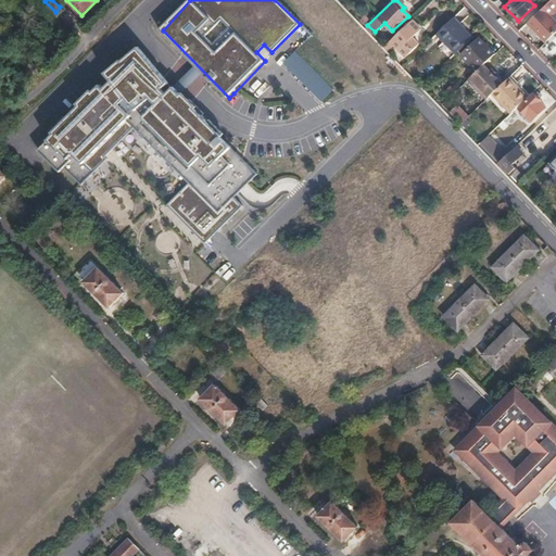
[(555,21),(551,15),(548,14),(555,5),(555,0),(550,0),(545,5),(528,22),(527,22),(545,41),(548,38),(555,30),(555,21)]
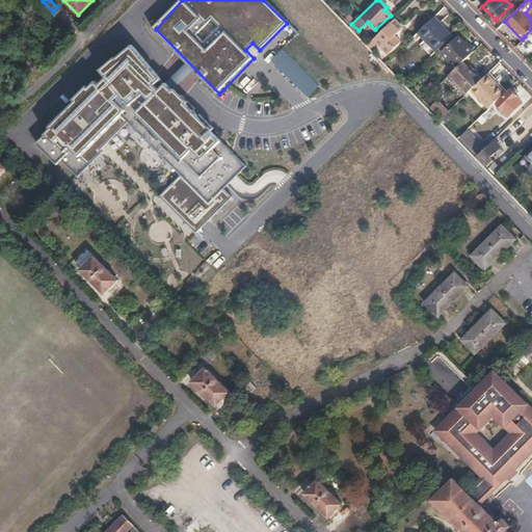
[(53,11),(43,1),(42,3),(51,14),(53,11)]
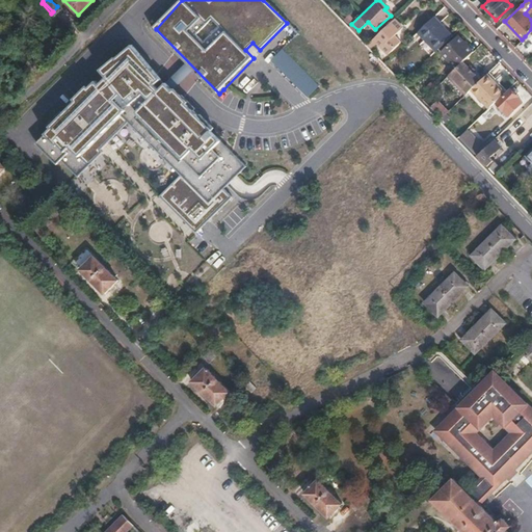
[(452,36),(435,18),(434,17),(421,29),(419,32),(436,51),(452,36)]
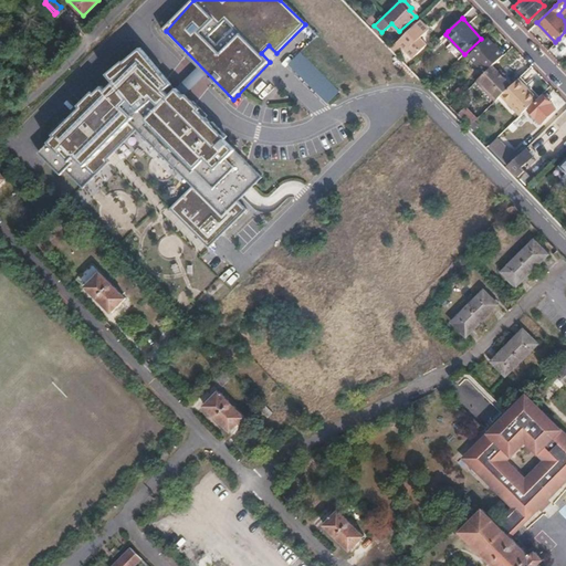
[(421,40),(430,31),(420,20),(398,41),(415,58),(427,45),(421,40)]
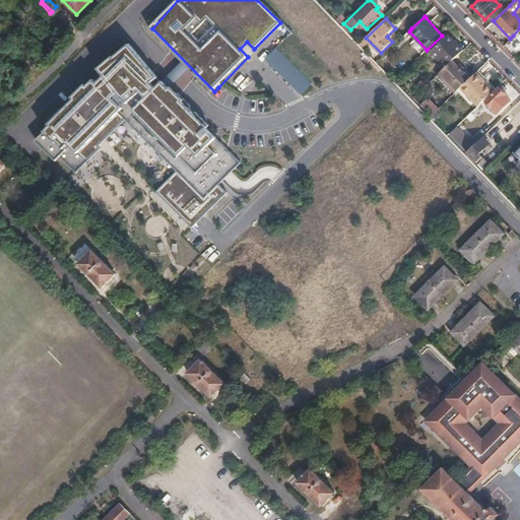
[(366,39),(355,27),(351,31),(360,40),(362,42),(366,39)]
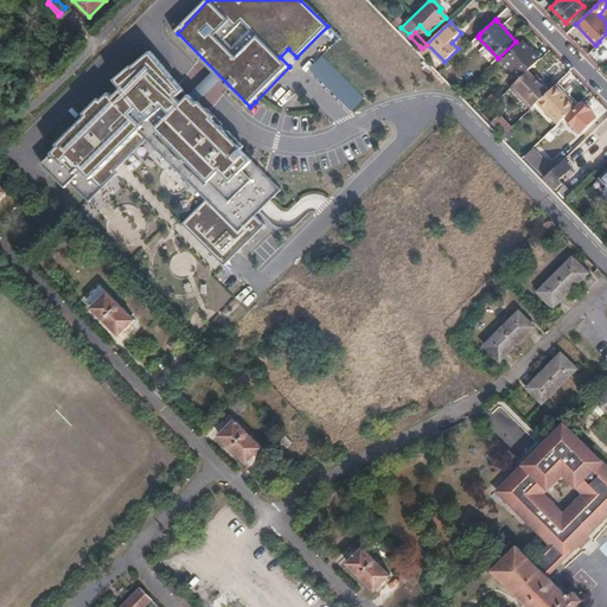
[(530,69),(541,58),(524,42),(503,61),(521,77),(530,69)]
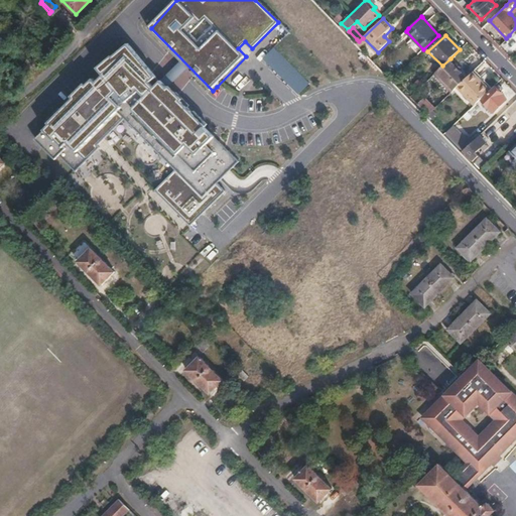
[(506,52),(515,42),(509,35),(506,38),(499,45),(506,52)]
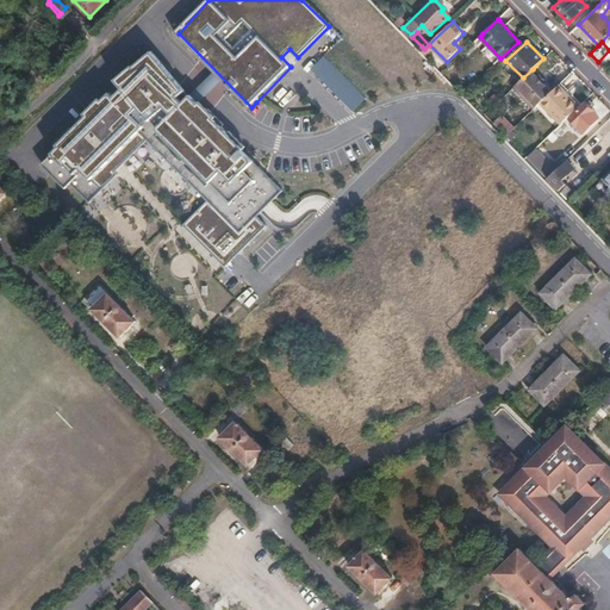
[(91,122),(43,167),(67,192),(73,186),(91,204),(118,176),(116,174),(148,143),(209,203),(185,226),(228,266),(268,228),(259,218),(267,209),(284,192),(246,156),(248,153),(217,124),(219,122),(204,106),(201,109),(192,98),(186,106),(181,101),(188,95),(153,53),(119,86),(126,94),(117,101),(113,99),(105,107),(103,105),(88,118),(91,122)]
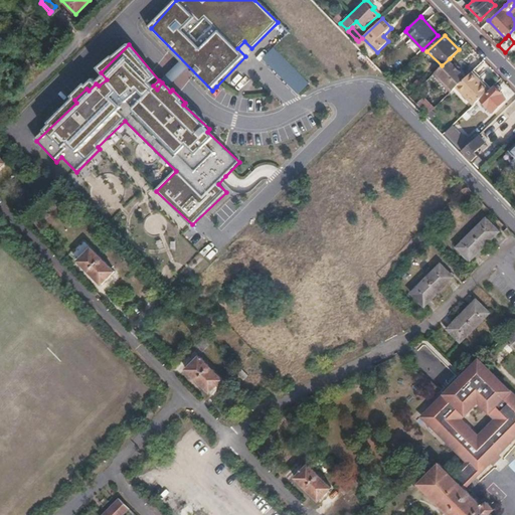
[(299,96),(311,83),(274,47),(262,59),(299,96)]
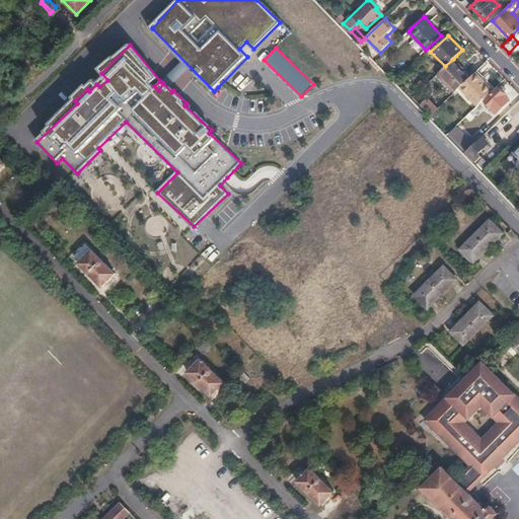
[(470,77),(453,59),(445,66),(436,75),(436,76),(439,74),(455,91),(459,86),(470,77)]
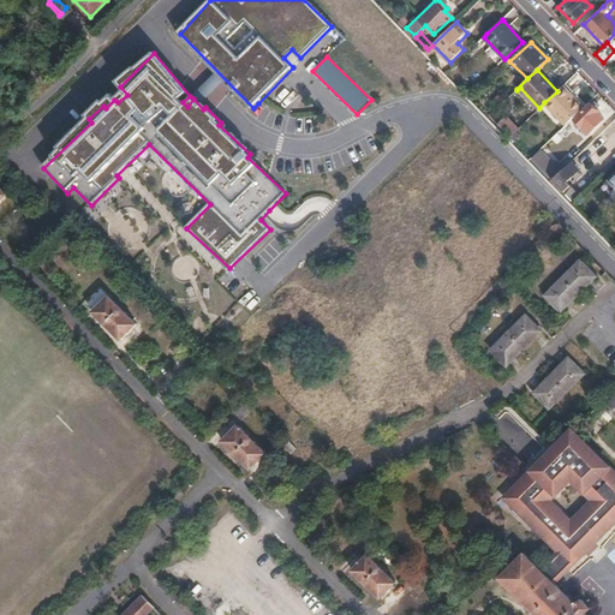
[(583,107),(562,85),(557,91),(544,102),(566,124),(583,107)]
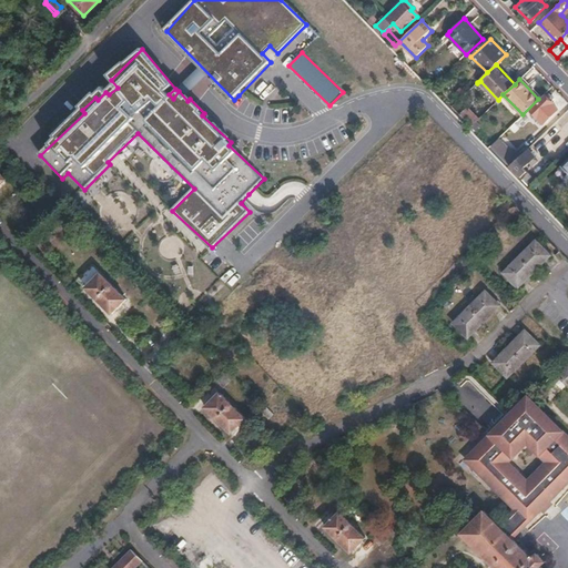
[(454,99),(456,97),(449,89),(444,94),(450,101),(449,102),(453,105),(456,102),(454,99)]
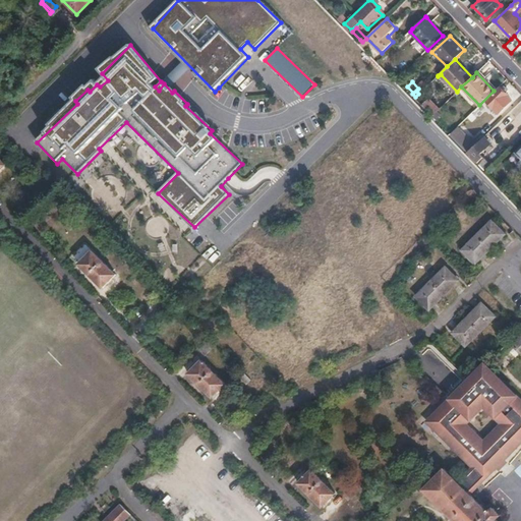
[(501,88),(500,88),(486,100),(499,113),(512,100),(507,95),(508,95),(505,91),(507,90),(503,85),(501,88)]
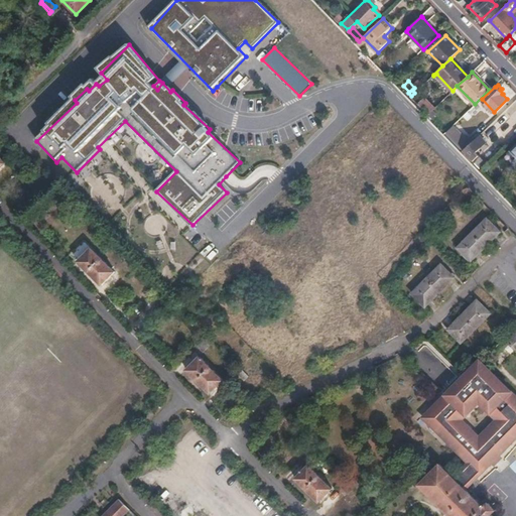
[(418,104),(428,115),(435,108),(425,98),(418,104)]
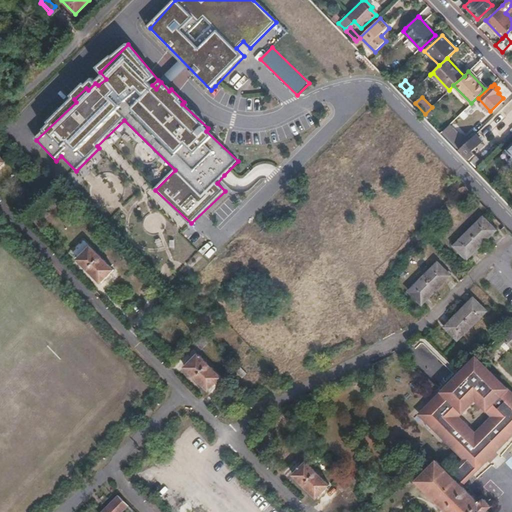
[(491,128),(494,138),(510,133),(506,123),(491,128)]
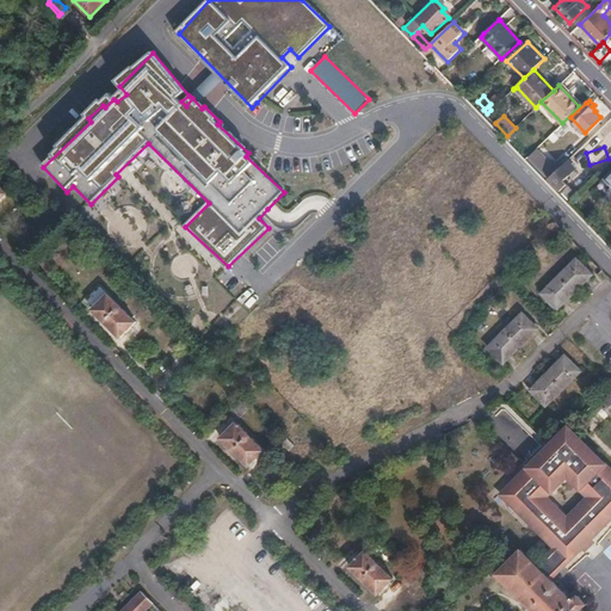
[(571,180),(566,177),(576,167),(568,159),(557,168),(549,179),(569,201),(576,191),(568,183),(571,180)]
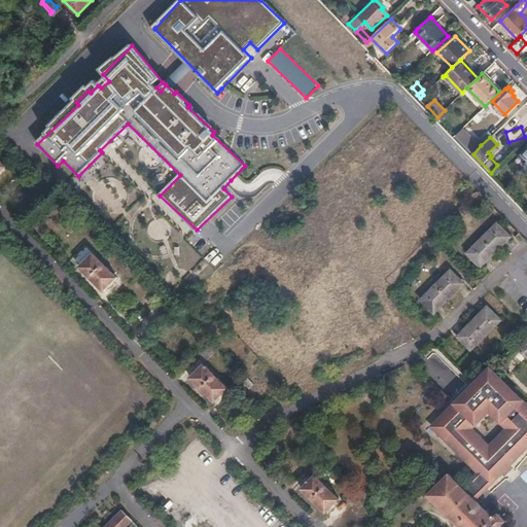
[(473,154),(481,145),(480,144),(481,143),(481,142),(478,139),(477,139),(475,139),(467,148),(473,154)]
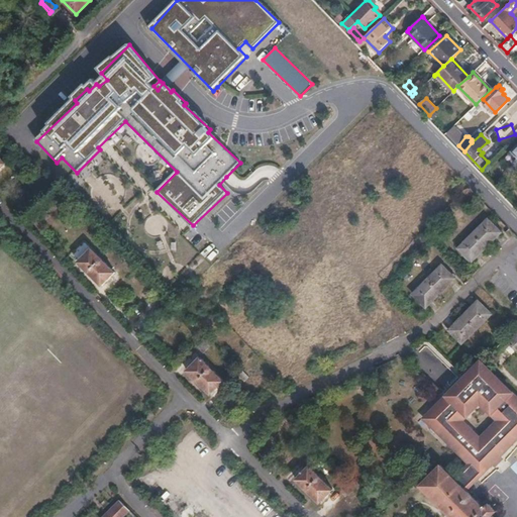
[(511,189),(499,177),(494,183),(506,195),(511,189)]
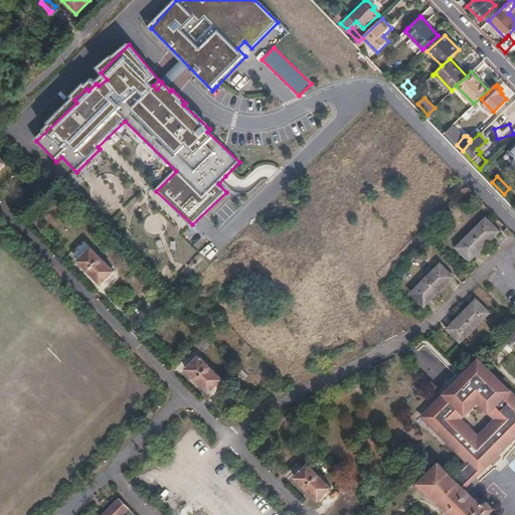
[(514,186),(513,184),(509,188),(504,194),(514,204),(514,186)]
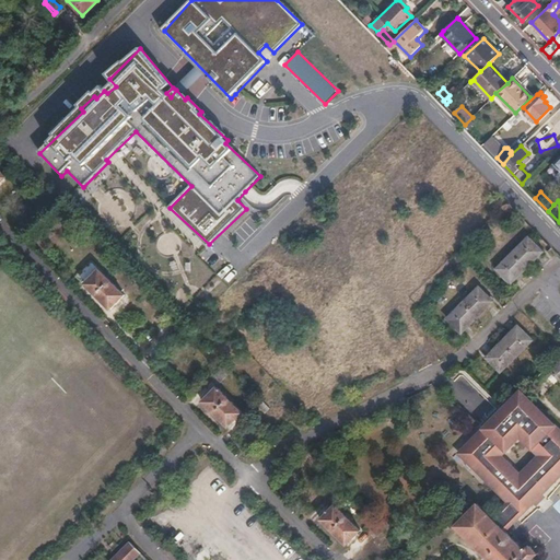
[(508,289),(539,258),(525,243),(493,276),(508,289)]
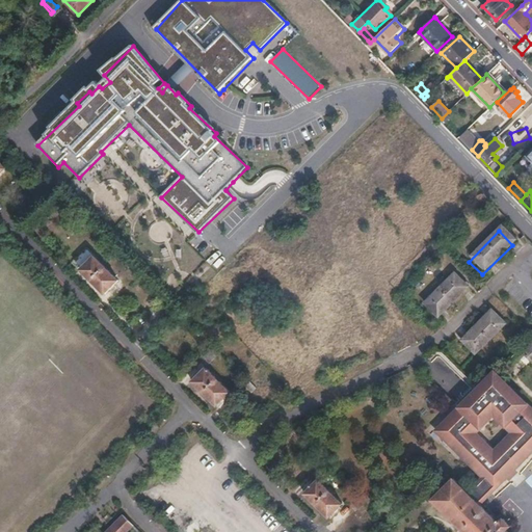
[(94,256),(79,269),(104,294),(117,280),(94,256)]
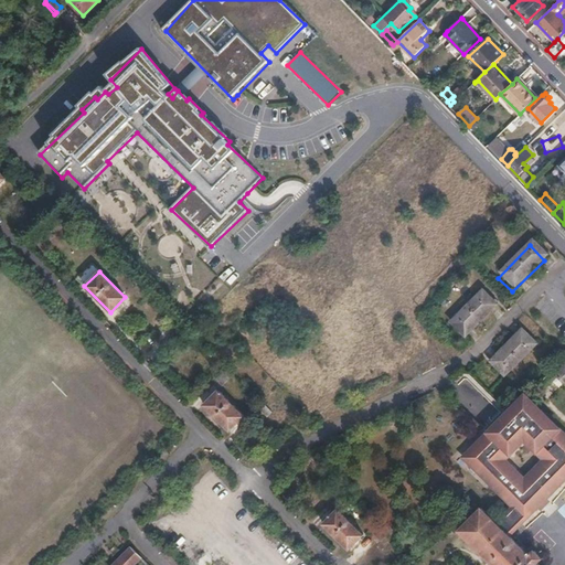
[(464,341),(496,309),(481,295),(449,327),(464,341)]
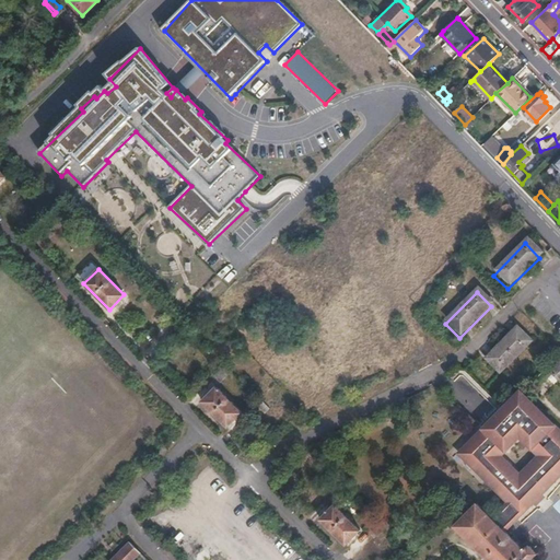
[(175,337),(186,326),(178,318),(167,329),(175,337)]
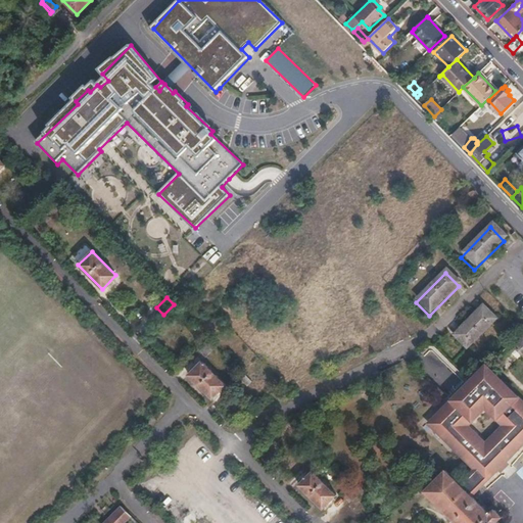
[(452,338),(465,351),(494,322),(481,308),(452,338)]
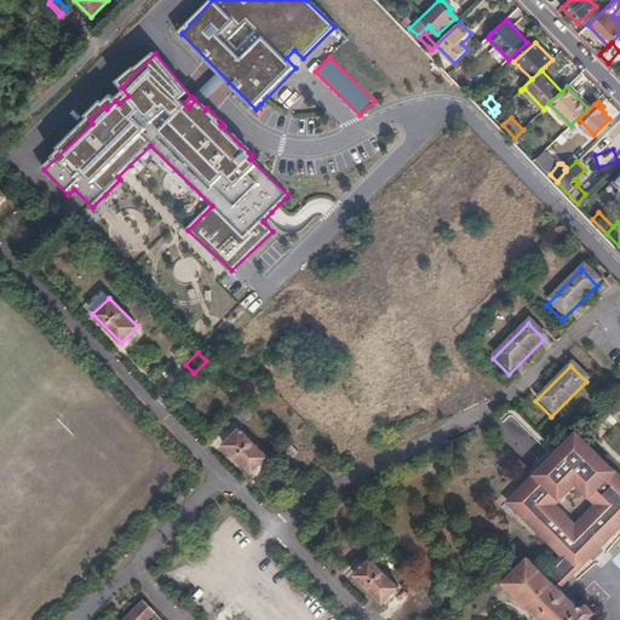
[(619,394),(602,412),(619,430),(619,394)]
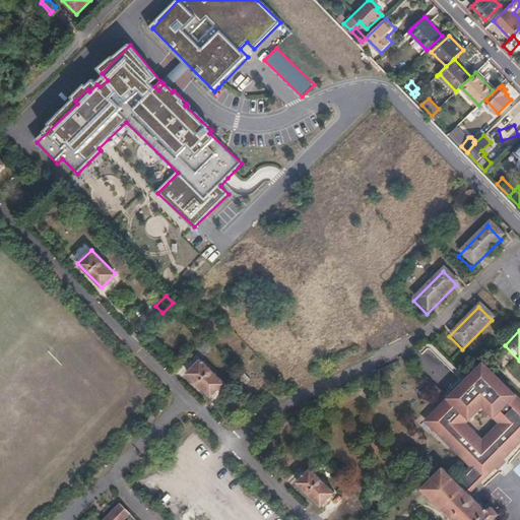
[(204,354),(214,344),(208,338),(198,348),(204,354)]
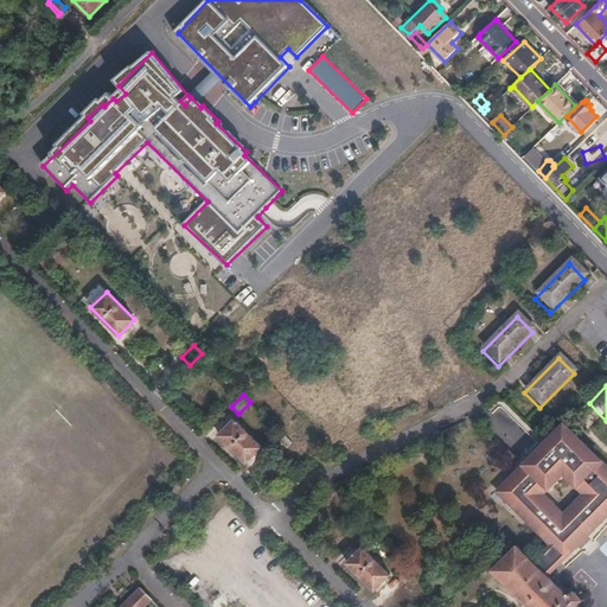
[(235,419),(218,436),(246,464),(262,447),(235,419)]
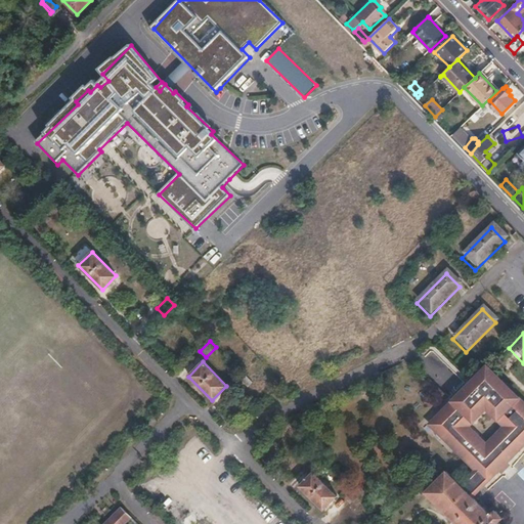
[(472,497),(500,469),(506,464),(523,445),(523,403),(512,391),(487,367),(479,377),(431,425),(455,448),(476,470),(460,485),(446,472),(427,492),(457,523),(498,523),(497,523),(503,518),(495,511),(490,516),(472,497)]
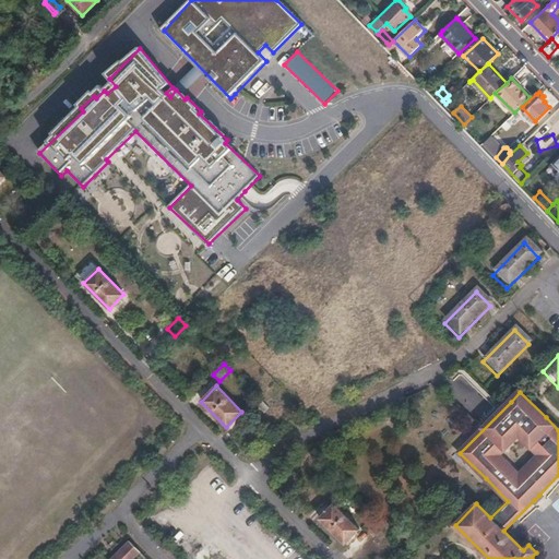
[(252,414),(263,403),(257,396),(246,407),(252,414)]
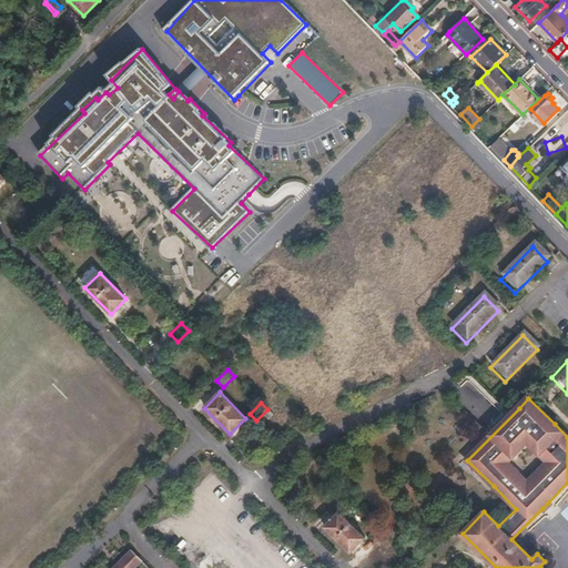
[(343,506),(354,496),(347,489),(336,499),(343,506)]
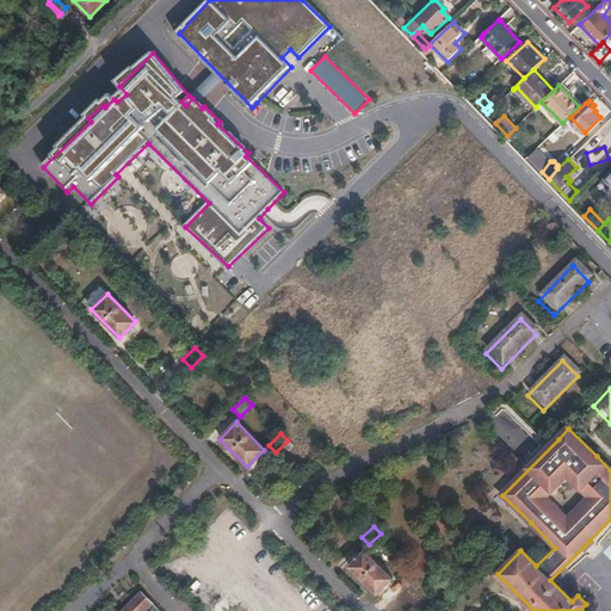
[(365,550),(349,567),(376,594),(393,579),(365,550)]
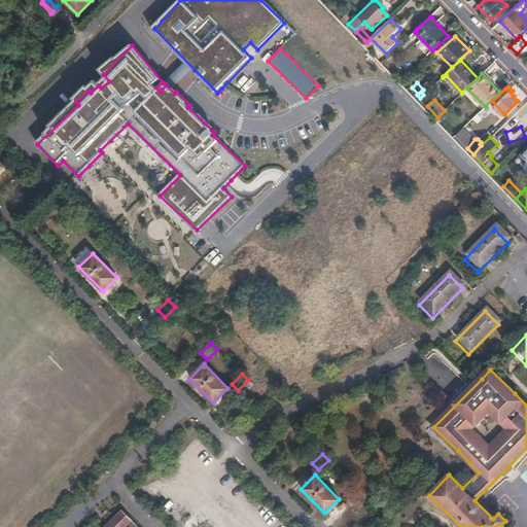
[(353,504),(363,495),(357,489),(347,498),(353,504)]
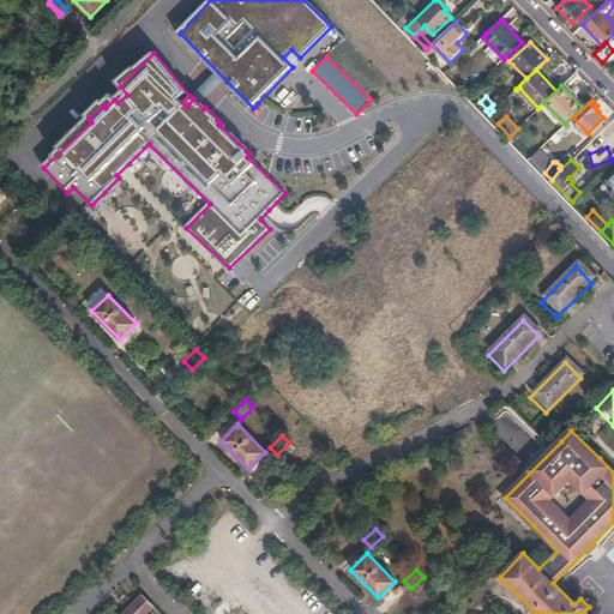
[(120,613),(145,613),(154,606),(142,594),(120,613)]
